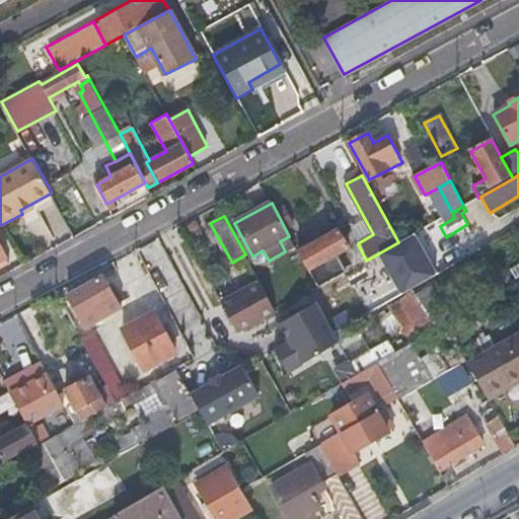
[(358,243),(350,228),(340,233),(348,248),(343,251),(353,269),(366,261),(358,243)]
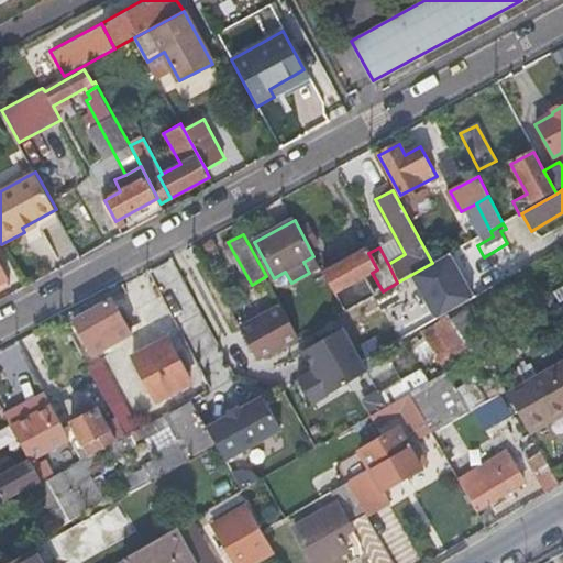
[(323,274),(344,313),(375,296),(365,277),(372,273),(377,269),(368,253),(366,250),(323,274)]
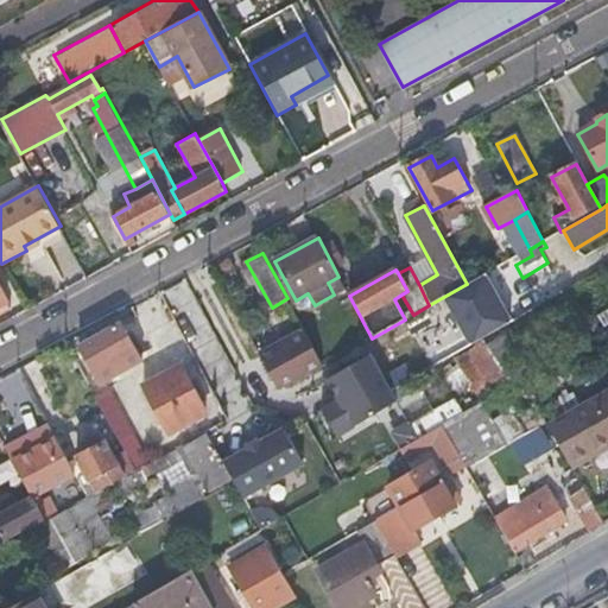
[(0,312),(10,308),(0,289),(0,312)]
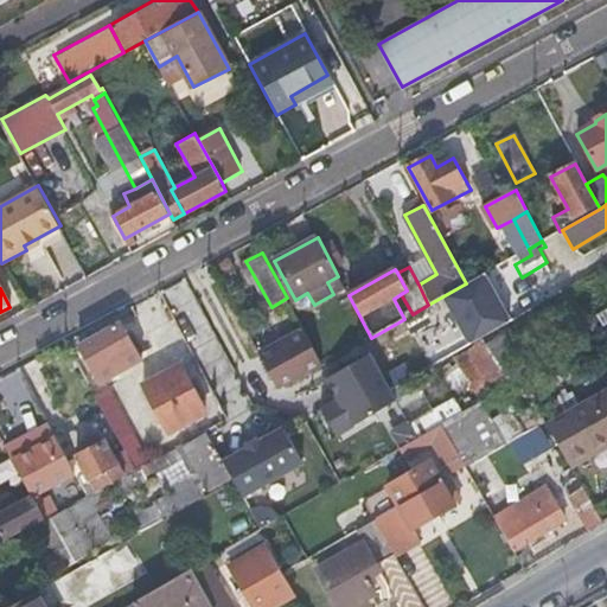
[(151,342),(136,317),(81,347),(100,385),(144,360),(138,350),(151,342)]
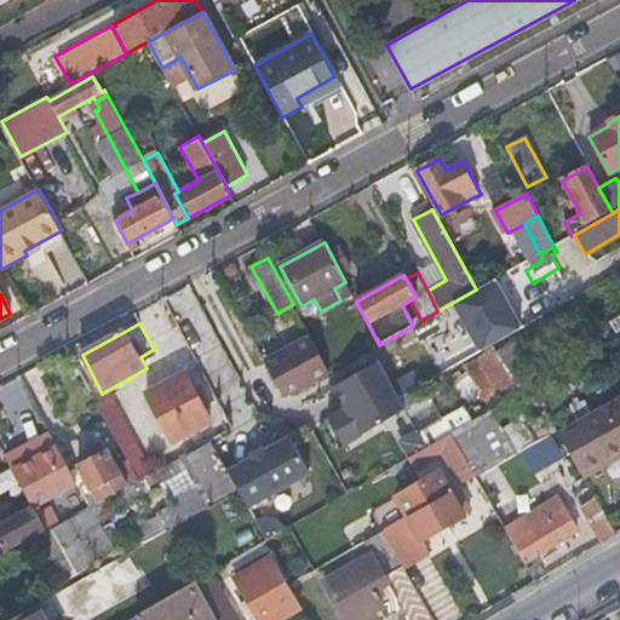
[(313,339),(267,365),(286,399),(331,372),(313,339)]
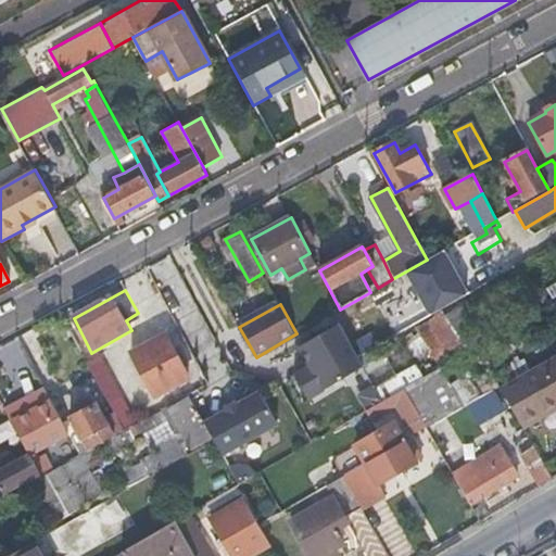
[(191,306),(177,314),(207,370),(222,362),(191,306)]
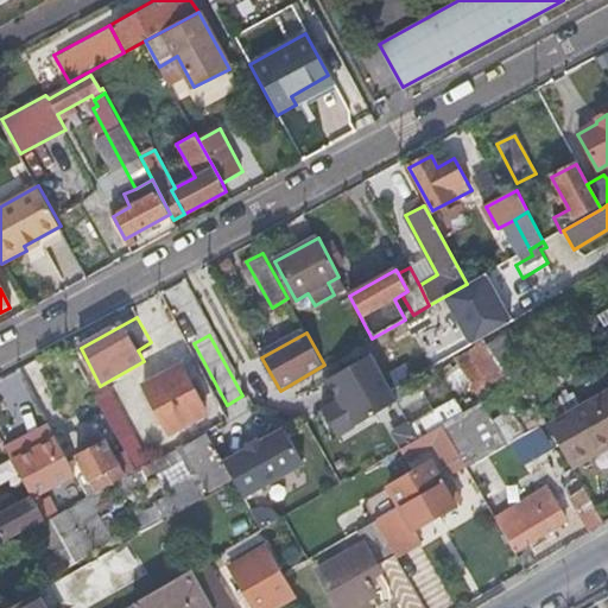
[(429,365),(416,342),(380,362),(393,386),(429,365)]
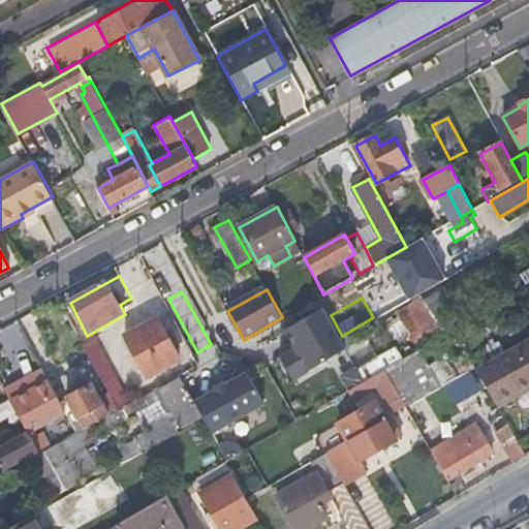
[(292,346),(279,354),(294,381),(349,350),(324,307),(283,331),(292,346)]
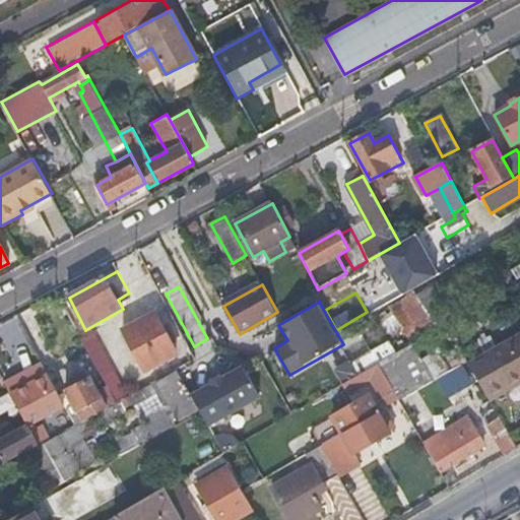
[(179,353),(156,314),(125,330),(148,371),(179,353)]
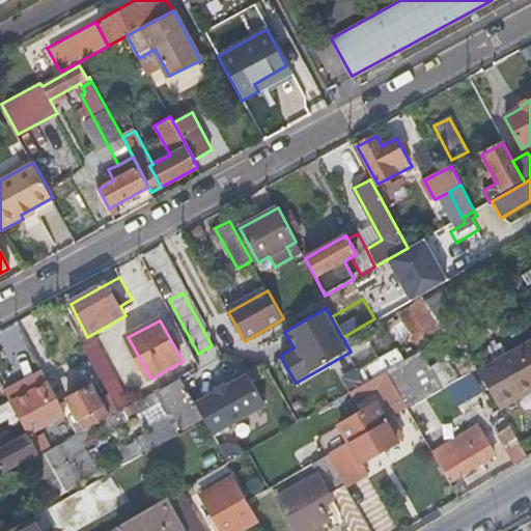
[(530,373),(530,335),(476,367),(482,378),(486,375),(496,393),(530,373)]
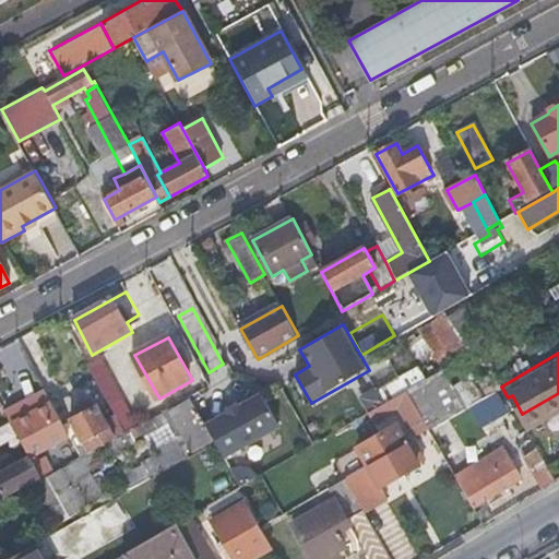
[(102,357),(88,366),(121,424),(127,432),(138,427),(102,357)]
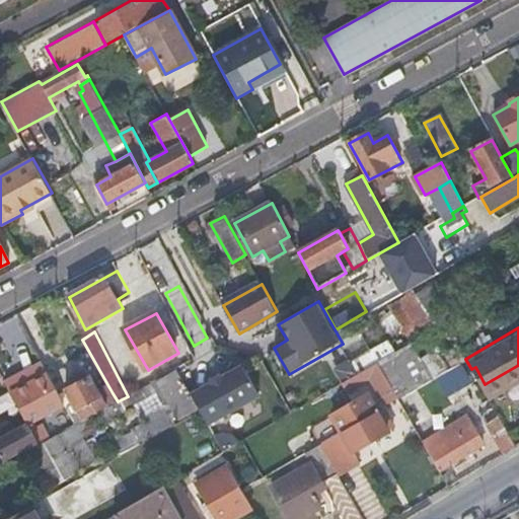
[(359,372),(377,362),(371,352),(353,362),(359,372)]
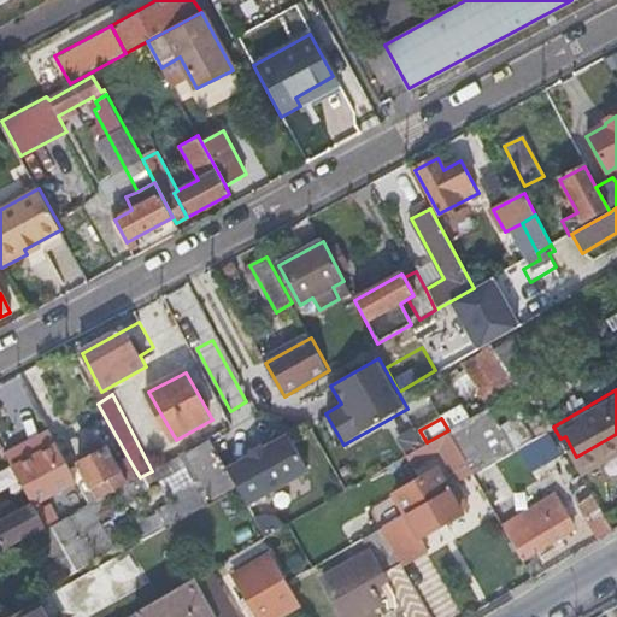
[(71,429),(56,438),(72,470),(82,464),(84,463),(81,446),(71,429)]
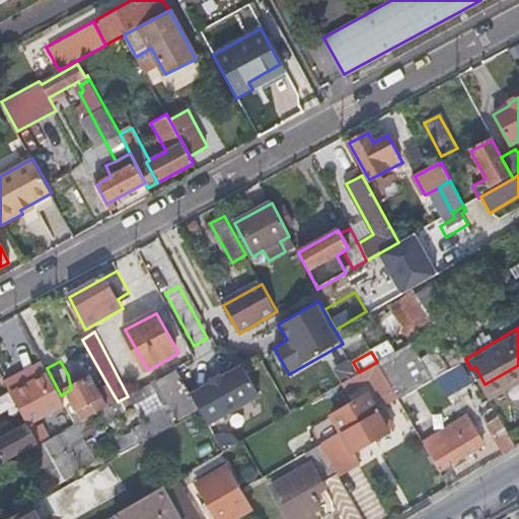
[(209,426),(263,399),(244,362),(191,389),(209,426)]
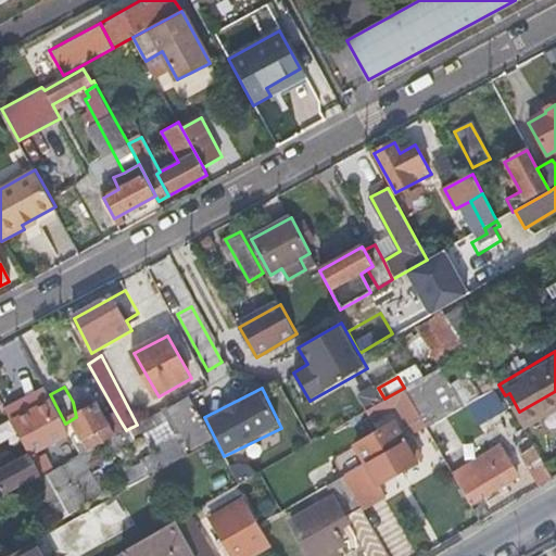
[(424,424),(404,388),(384,399),(382,400),(365,411),(370,418),(394,404),(411,431),(424,424)]
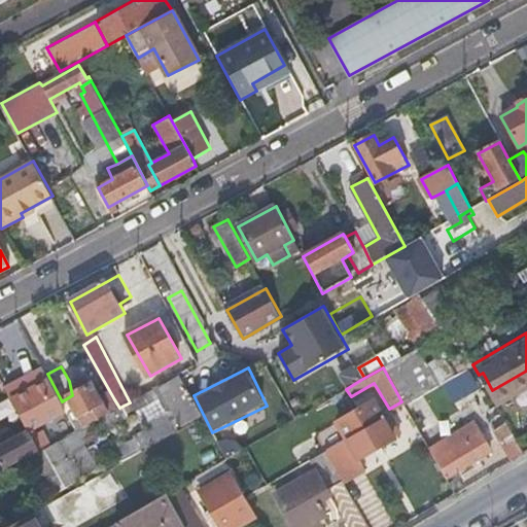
[(62,401),(47,374),(34,381),(38,388),(45,402),(50,399),(56,408),(59,415),(60,422),(31,438),(40,453),(48,449),(60,442),(61,441),(77,432),(62,401)]
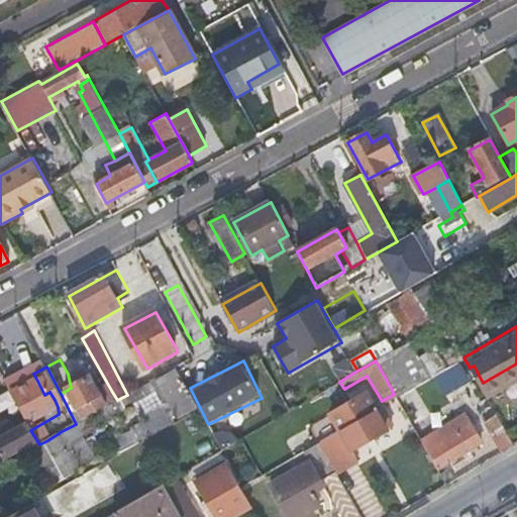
[(180,418),(198,408),(177,370),(159,380),(180,418)]
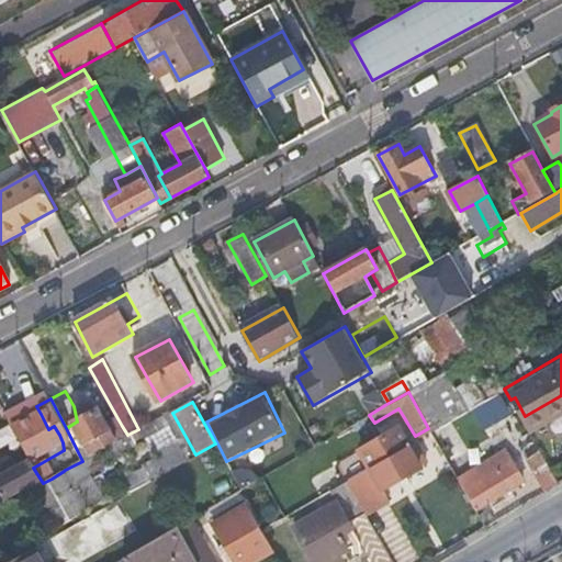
[(75,423),(91,456),(127,435),(122,426),(111,430),(99,409),(77,422),(75,423)]
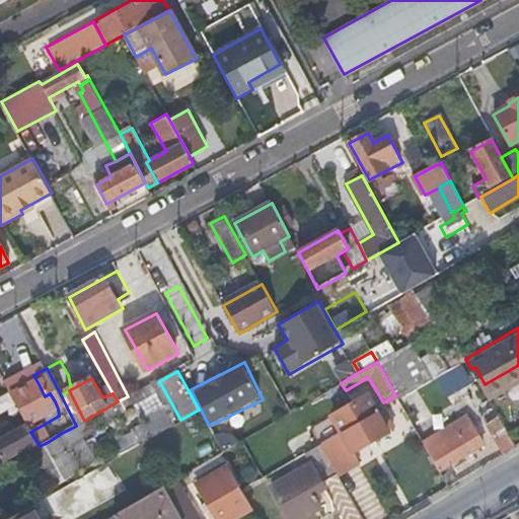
[(22,401),(16,405),(27,425),(56,409),(58,409),(55,401),(50,393),(45,396),(38,382),(17,392),(22,401)]
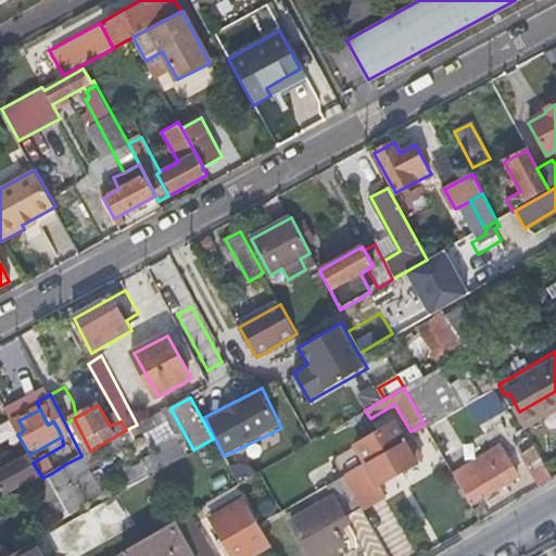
[(167,419),(162,413),(139,426),(143,432),(167,419)]
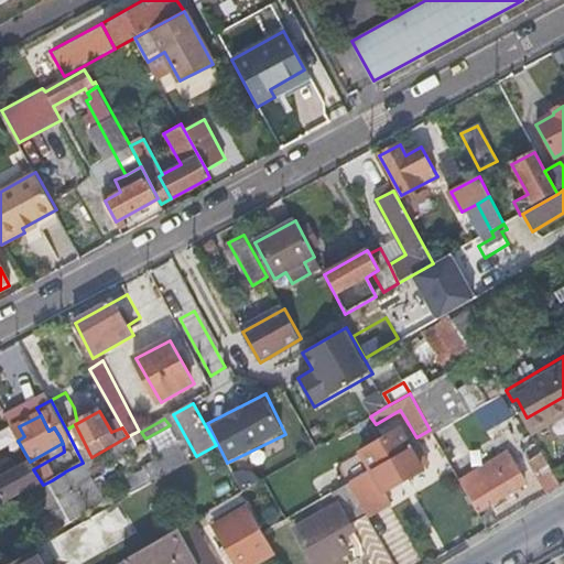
[(345,485),(364,516),(389,502),(382,489),(425,464),(414,445),(409,448),(398,429),(359,451),(371,469),(345,485)]
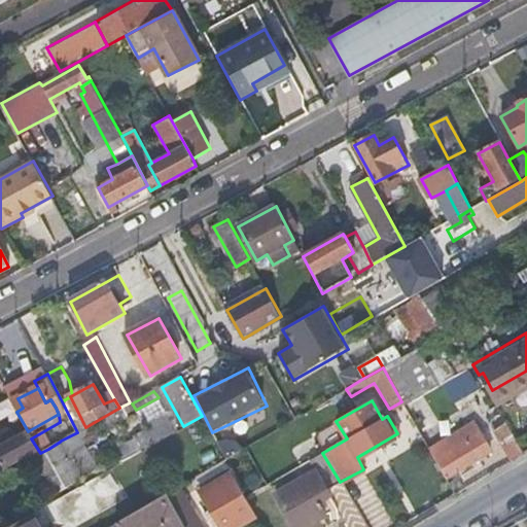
[(178,429),(167,411),(144,424),(154,443),(178,429)]
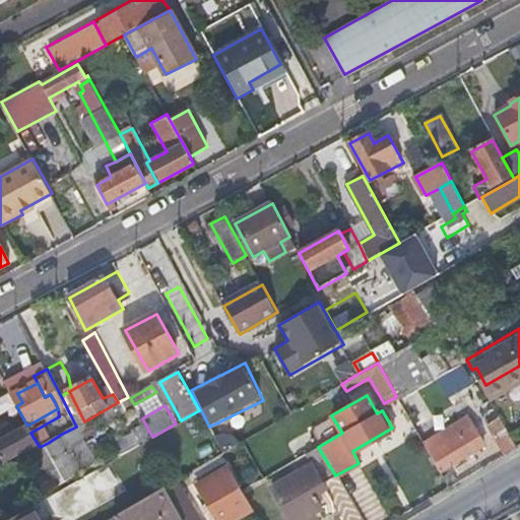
[(421,442),(438,470),(480,446),(465,417),(421,442)]
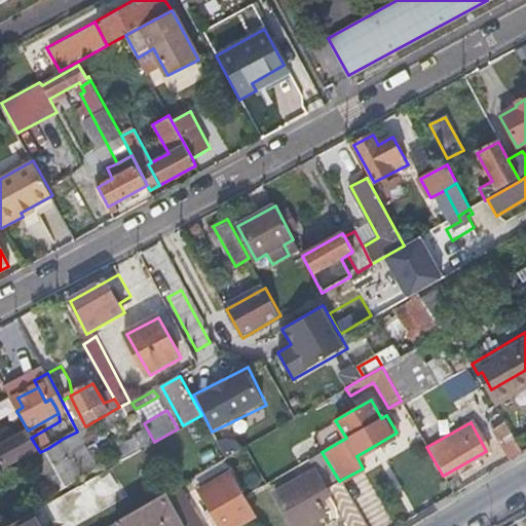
[(491,433),(506,460),(520,451),(505,424),(491,433)]
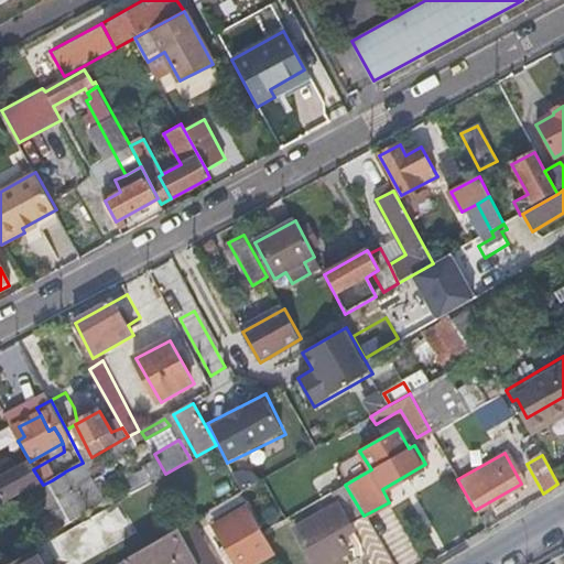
[(0,490),(8,505),(43,485),(33,469),(30,463),(21,468),(15,457),(0,466),(0,490)]
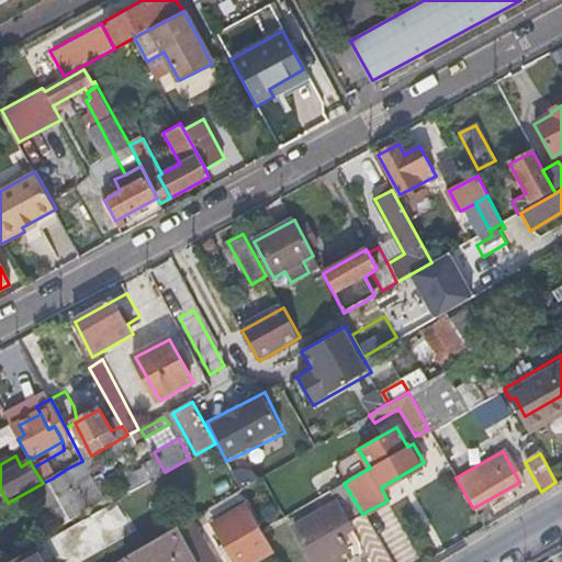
[(82,461),(65,470),(87,509),(104,499),(90,475),(94,472),(87,459),(83,460),(82,461)]
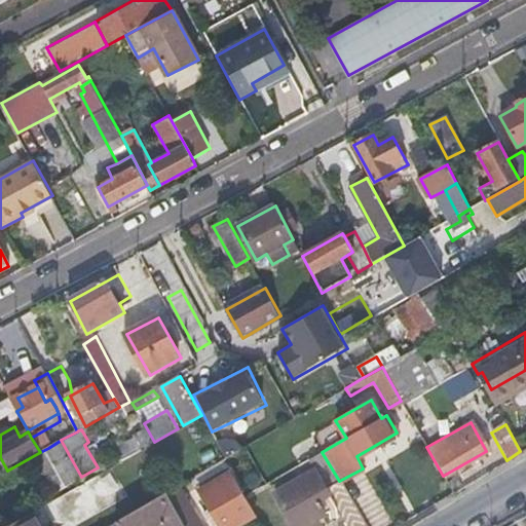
[(48,448),(69,486),(81,479),(60,441),(48,448)]
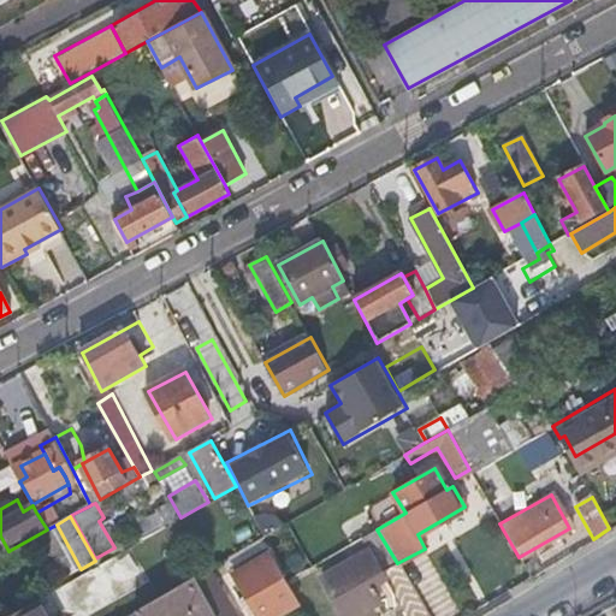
[(368,580),(397,563),(377,529),(361,537),(369,551),(359,557),(356,552),(336,563),(338,569),(320,580),(342,615),(362,615),(381,604),(368,580)]
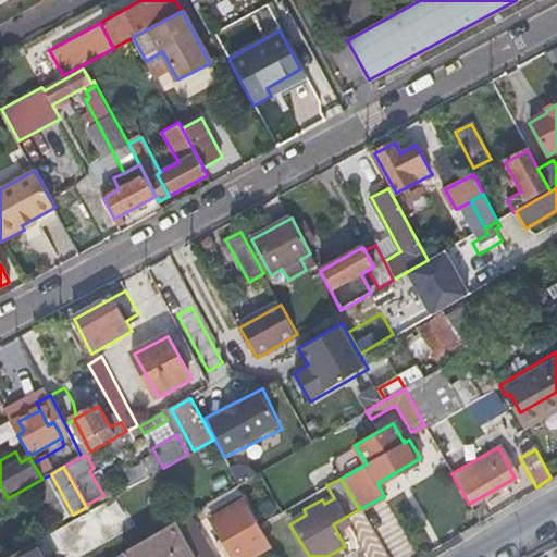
[(233,556),(247,556),(269,545),(258,525),(244,500),(212,519),(233,556)]
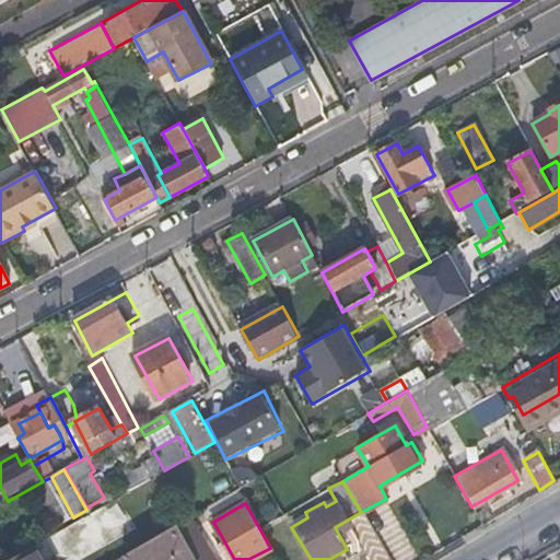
[(214,559),(189,516),(177,524),(197,559),(214,559)]
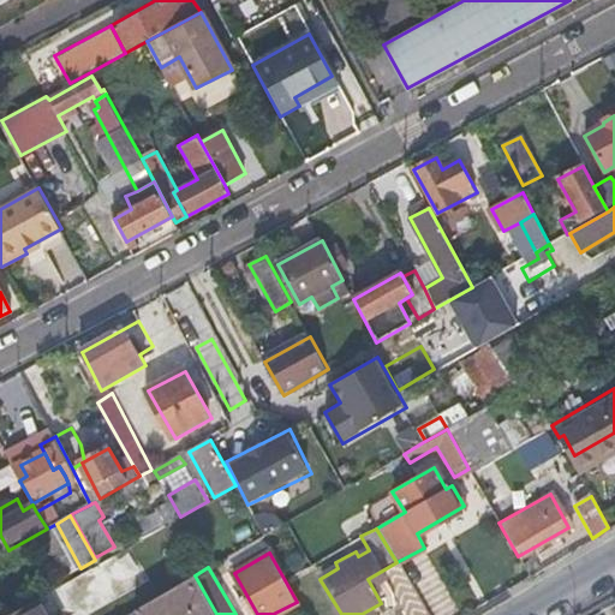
[(189,614),(216,614),(195,575),(136,610),(138,614),(186,614),(189,614)]
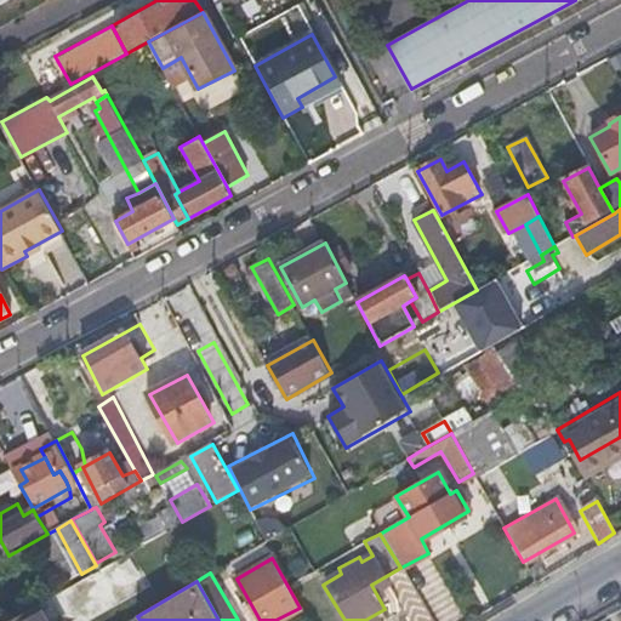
[(45,620),(38,608),(12,620),(45,620)]
